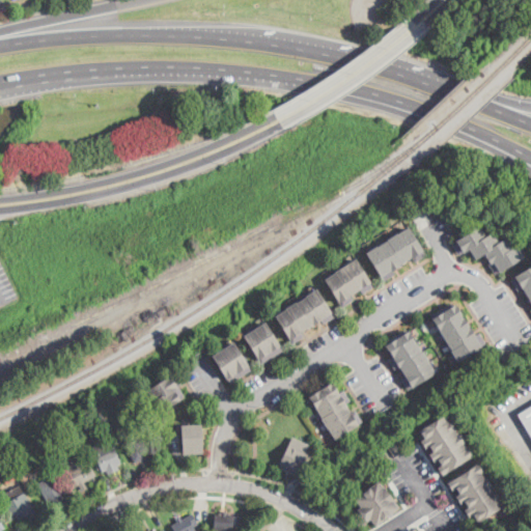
[(480,224),(487,234),(494,230),(500,241),(507,235),(513,246),(516,244),(524,256),(500,271),(496,273),(487,260),(490,259),(485,252),(476,257),(470,248),(459,253),(453,243),(457,240),(456,239),(480,224)]
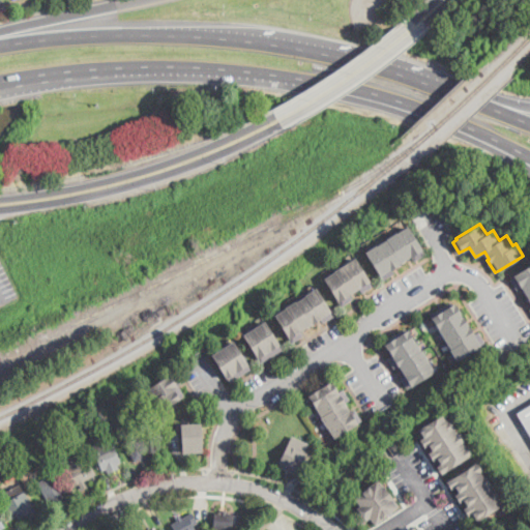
[(409,225),(425,254),(415,260),(412,256),(411,256),(400,263),(400,264),(392,268),(395,272),(384,278),(382,274),(381,275),(366,252),(378,244),(378,245),(387,239),(387,238),(409,225)]
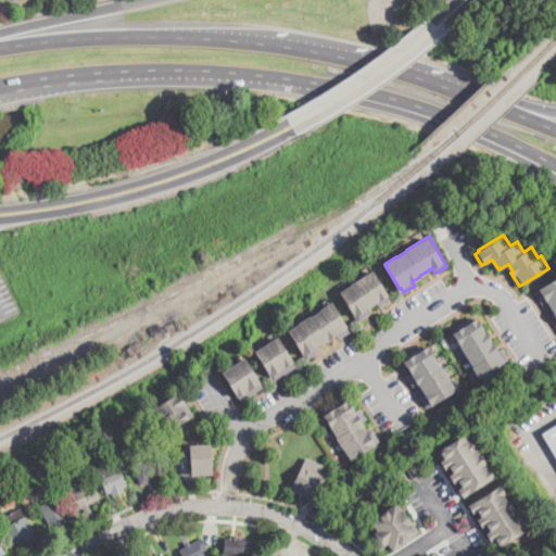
[(340,291),(358,320),(370,313),(367,308),(377,302),(380,306),(391,299),(374,269),(340,291)]
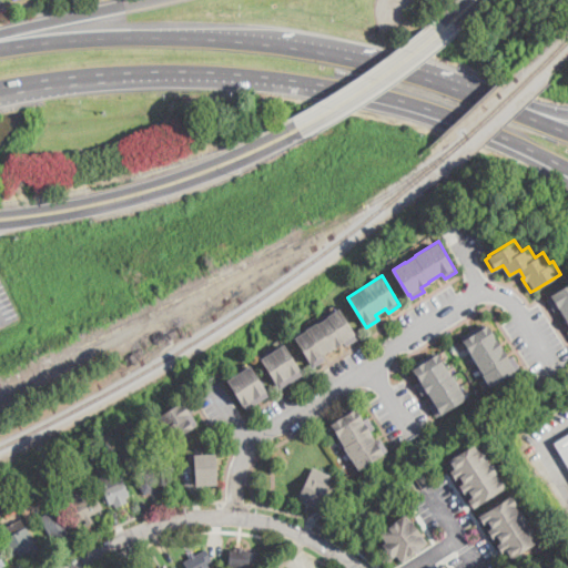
[(567,321),(567,320),(559,306),(555,310),(547,297),(567,283),(567,321)]
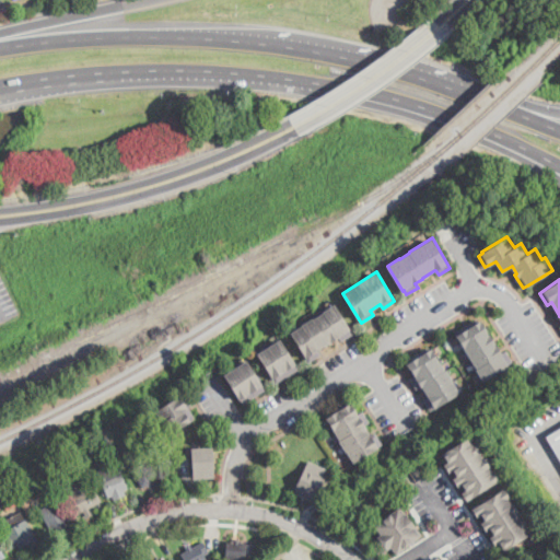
[(335,302),(352,333),(341,339),(340,337),(331,341),(331,340),(318,348),(322,353),(310,361),(307,356),(305,357),(291,331),(302,325),(302,324),(314,316),(314,317),(324,312),(322,310),(335,302)]
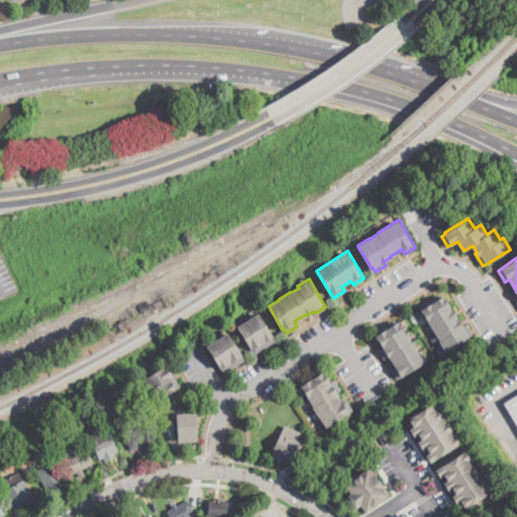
[(440,293),(442,296),(444,294),(458,316),(457,317),(458,318),(458,317),(463,324),(467,322),(474,332),(470,335),(470,336),(446,351),(439,340),(440,339),(421,309),(423,308),(421,305),(440,293)]
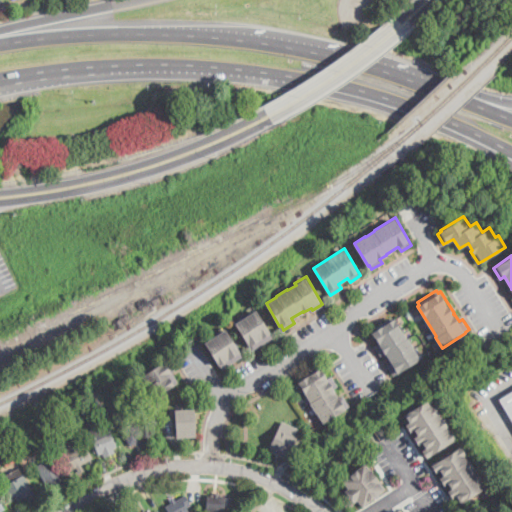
[(252,348),(236,322),(257,308),(273,335),(252,348)]
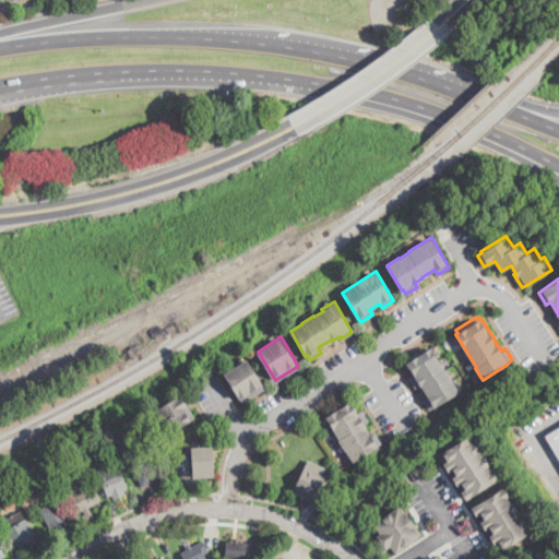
[(445,368),(447,368),(453,379),(452,380),(460,391),(435,407),(435,406),(430,408),(423,397),(427,394),(421,385),(420,384),(416,388),(409,377),(414,373),(407,363),(431,346),(445,368)]
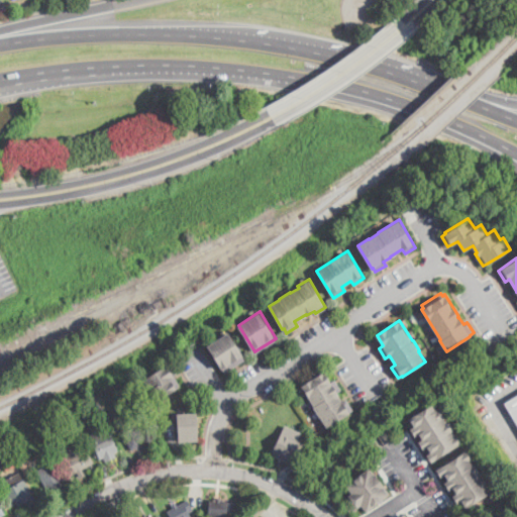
[(224,372),(207,344),(228,331),(245,358),(224,372)]
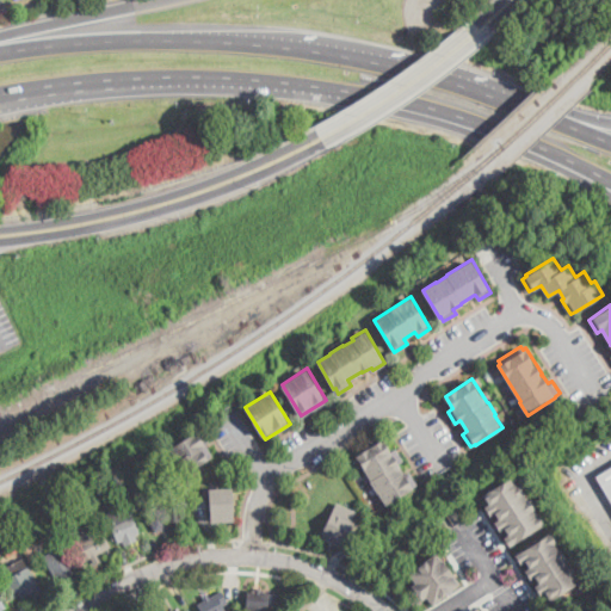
[(181,474),(173,462),(177,460),(170,448),(202,427),(210,440),(205,443),(213,454),(181,474)]
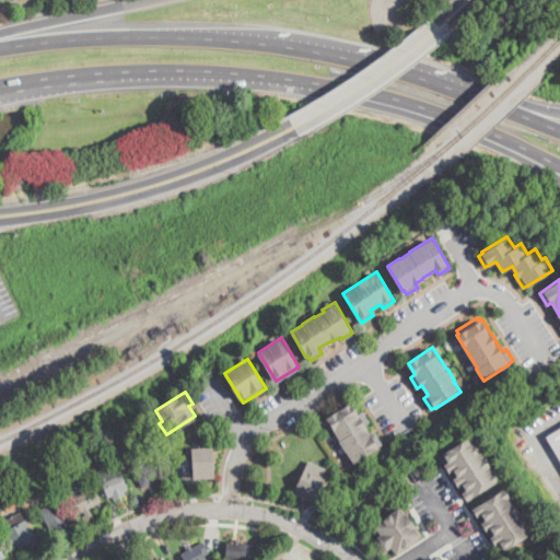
[(350,399),(358,412),(363,409),(371,420),(365,423),(371,433),(375,431),(383,443),(354,462),(347,451),(346,452),(339,440),(340,440),(326,417),(328,416),(327,413),(350,399)]
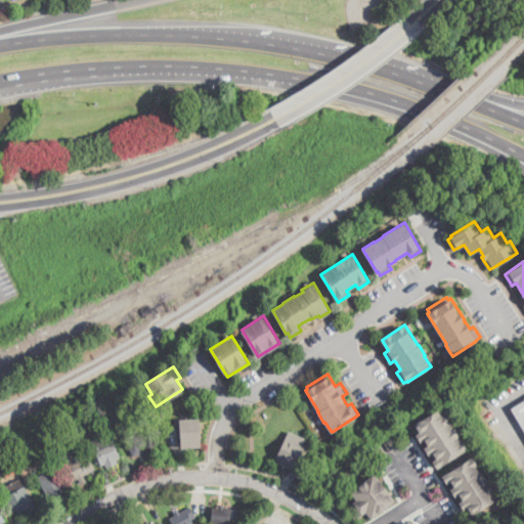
[(523,429),(510,405),(523,397),(523,429)]
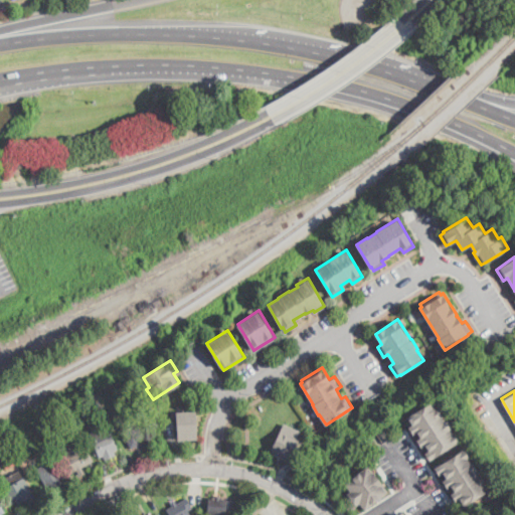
[(431,399),(437,407),(439,406),(443,413),(441,415),(445,421),(447,420),(452,427),(450,428),(453,435),(455,434),(459,441),(430,460),(425,453),(430,450),(425,444),(421,447),(416,439),(420,437),(416,432),(413,434),(408,426),(412,423),(406,415),(431,399)]
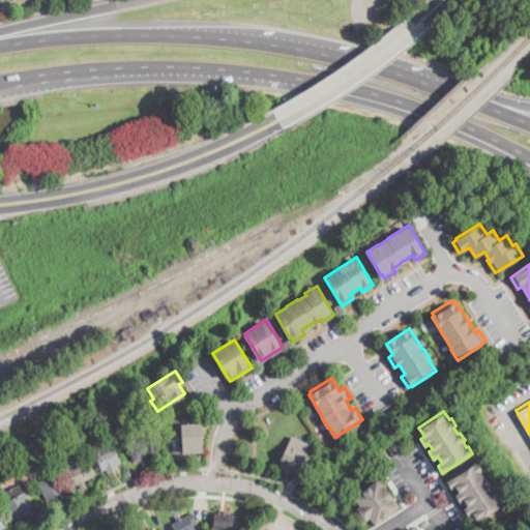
[(134,421),(139,433),(141,432),(149,450),(143,453),(145,457),(135,462),(119,428),(134,421)]
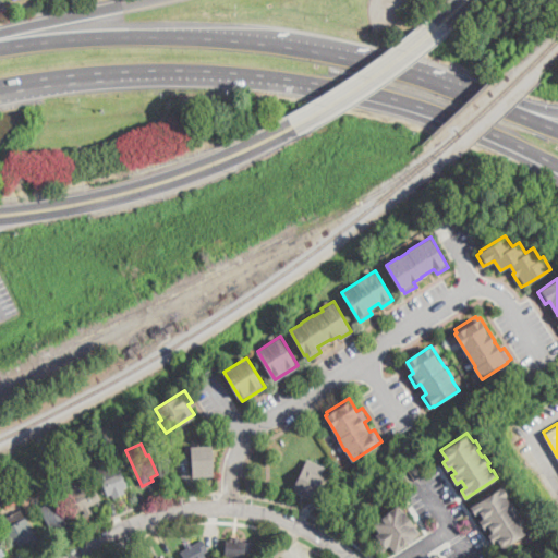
[(193,476),(191,446),(204,445),(213,445),(214,475),(193,476)]
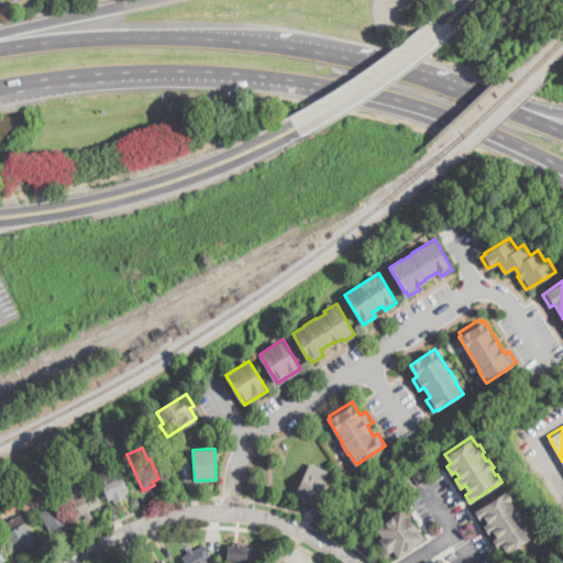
[(328,481),(318,500),(317,499),(315,504),(296,495),(298,490),(297,489),(310,461),(329,470),(324,478),(328,481)]
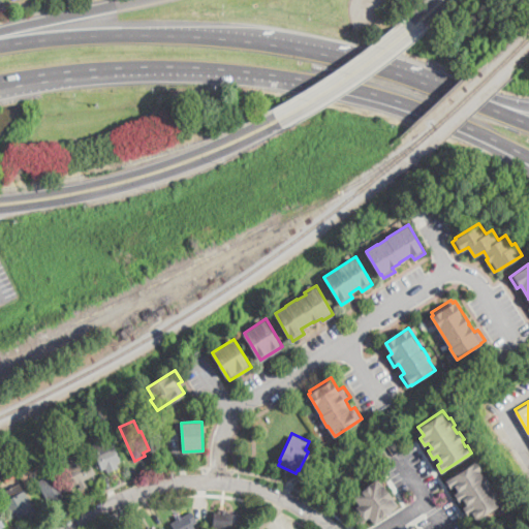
[(109,473),(106,469),(103,471),(93,446),(113,438),(122,462),(118,463),(120,468),(109,473)]
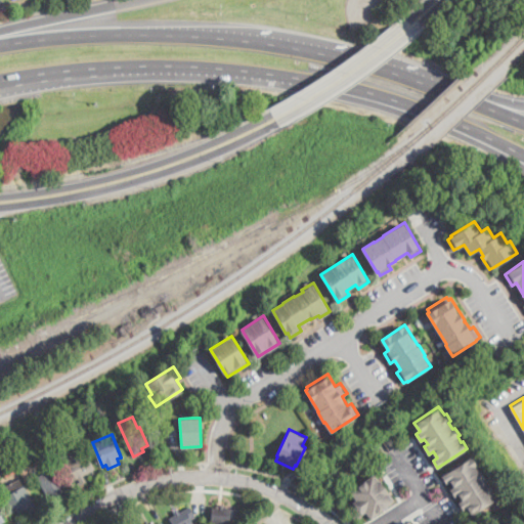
[(73,452),(77,459),(87,453),(96,470),(84,476),(85,478),(80,481),(79,479),(74,482),(60,459),(73,452)]
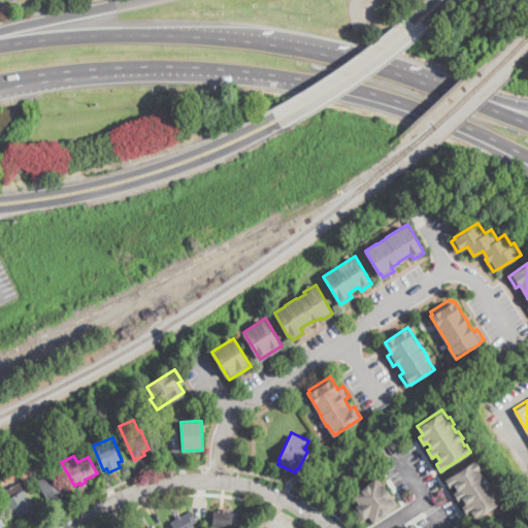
[(480,468),(484,474),(485,473),(490,481),(488,482),(492,488),(493,487),(498,494),(496,495),(500,502),(475,518),(471,510),(467,513),(464,507),(463,505),(466,503),(463,497),(458,500),(454,493),(458,490),(454,484),(450,486),(446,479),(475,459),(481,467),(480,468)]
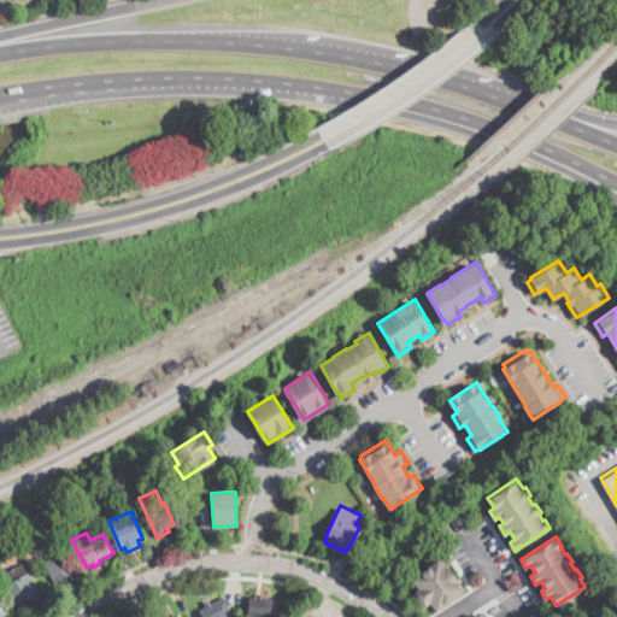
[(9,560),(3,551),(15,544),(21,553),(9,560)]
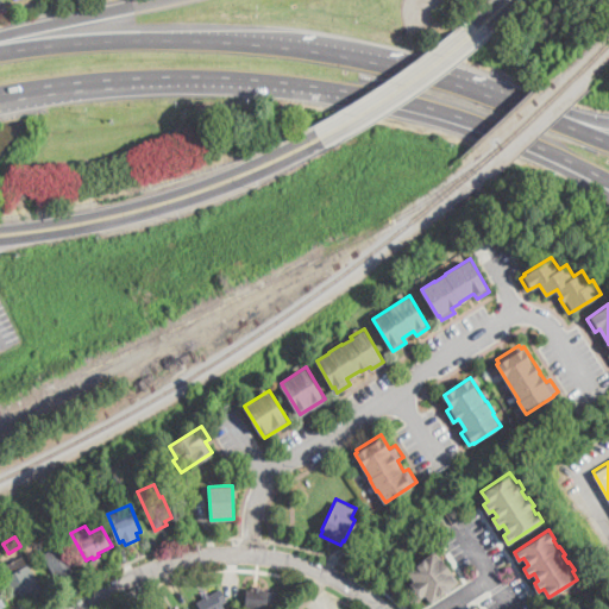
[(56,582),(42,557),(52,551),(49,545),(60,540),(76,571),(56,582)]
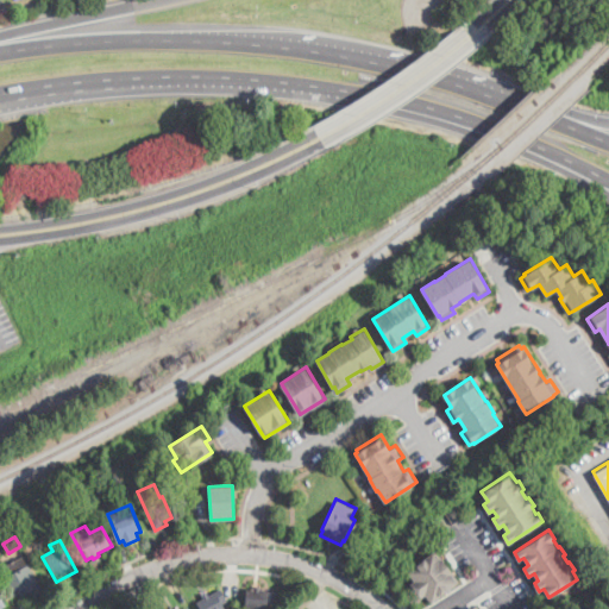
[(38,557),(31,560),(24,547),(31,542),(38,557)]
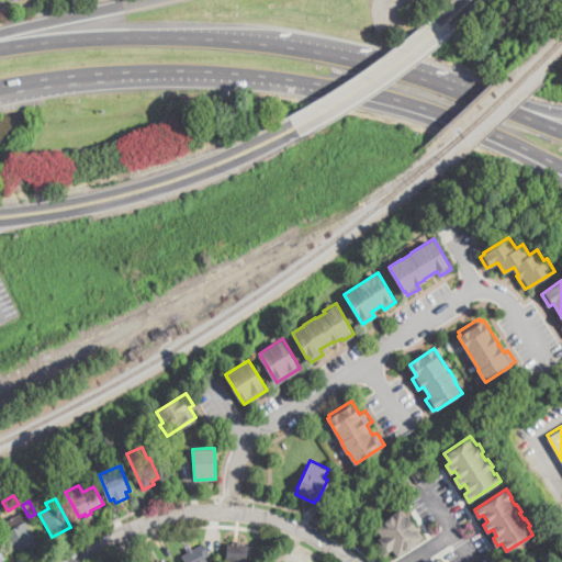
[(401,507),(406,514),(407,513),(419,528),(418,529),(424,537),(400,555),(393,548),(389,551),(386,549),(378,538),(382,535),(375,527),(401,507)]
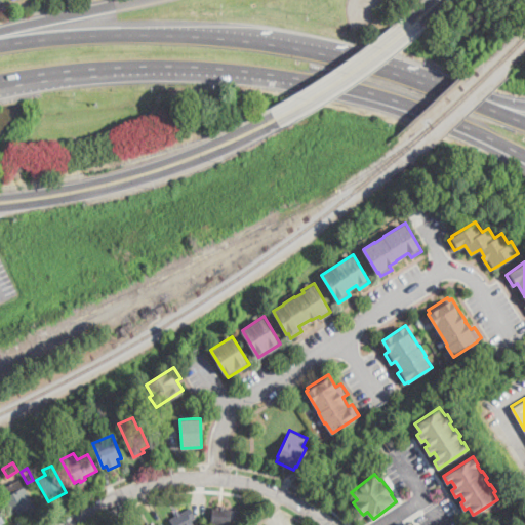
[(37,510),(28,515),(26,511),(18,515),(5,488),(19,481),(37,510)]
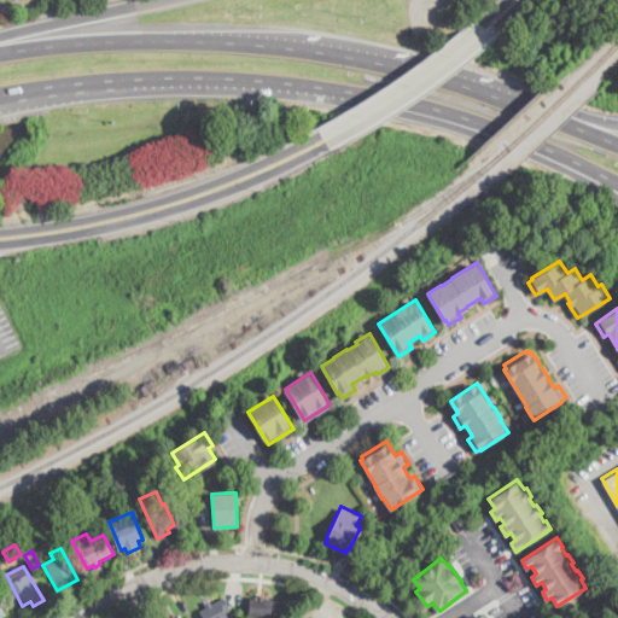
[(267,594),(266,600),(278,601),(277,612),(273,612),(272,617),(260,617),(249,617),(251,598),(255,598),(256,593),(267,594)]
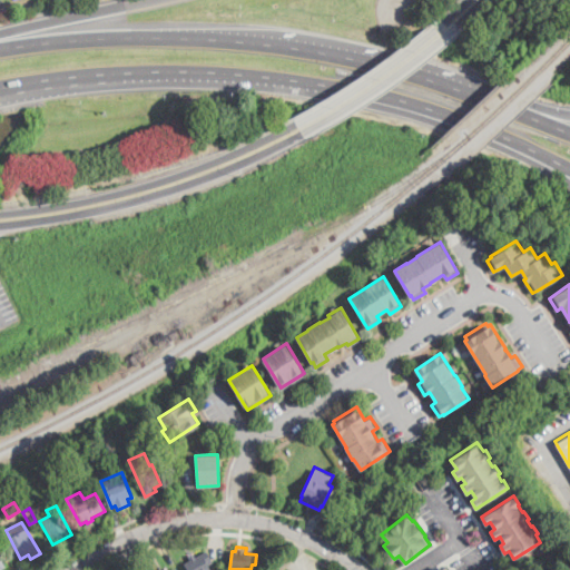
[(212,569),(189,569),(185,561),(207,550),(212,560),(208,562),(212,569)]
